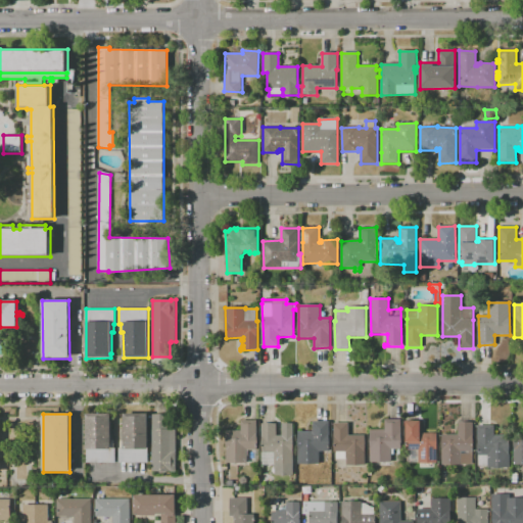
[(115,463),(86,463),(86,414),(110,414),(110,422),(111,422),(111,440),(114,440),(114,448),(115,448),(115,463)]
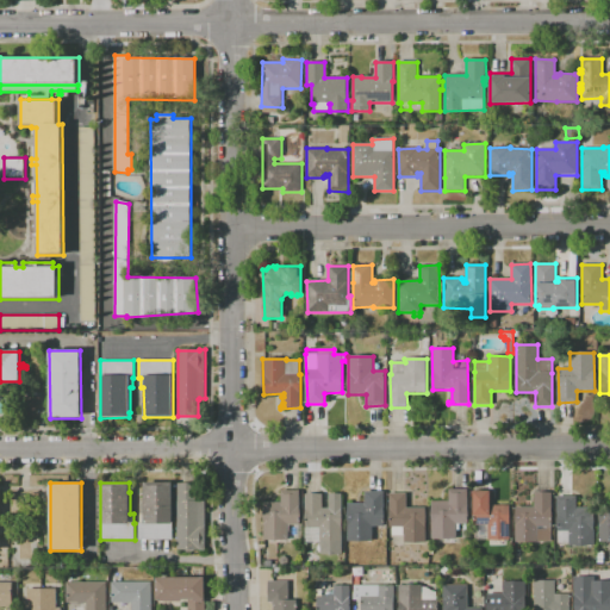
[(173,540),(138,540),(138,523),(143,523),(143,483),(172,483),(172,486),(172,523),(173,523),(173,540)]
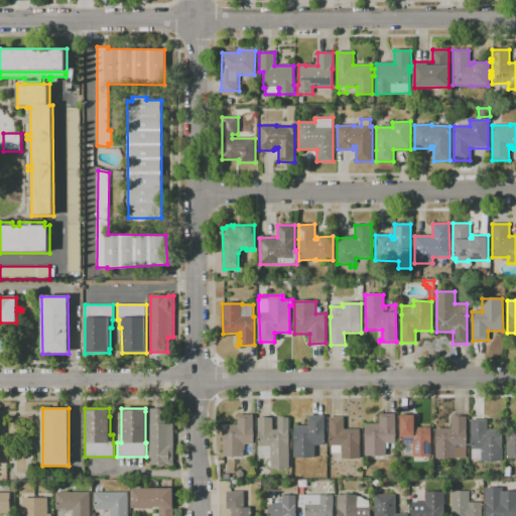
[(173,466),(168,466),(168,465),(150,465),(150,412),(146,412),(146,410),(150,410),(150,409),(166,409),(166,424),(173,424),(173,466)]
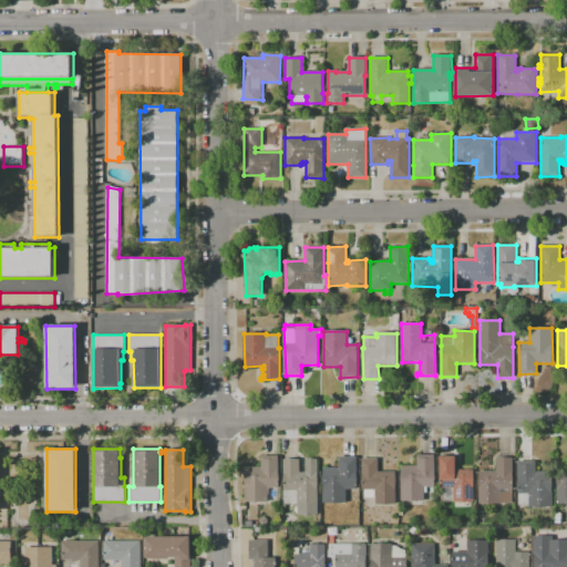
[(424,501),(401,501),(401,466),(418,466),(416,455),(434,455),(435,487),(434,487),(434,493),(431,493),(431,487),(426,487),(428,493),(424,493),(424,501)]
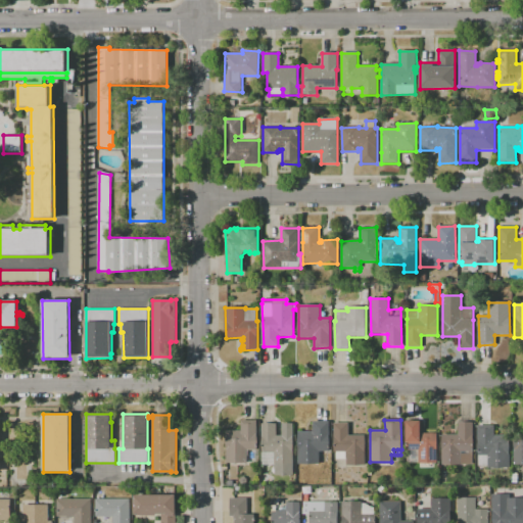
[(255,463),(227,463),(226,430),(241,430),(241,421),(256,421),(257,450),(255,450),(255,463)]
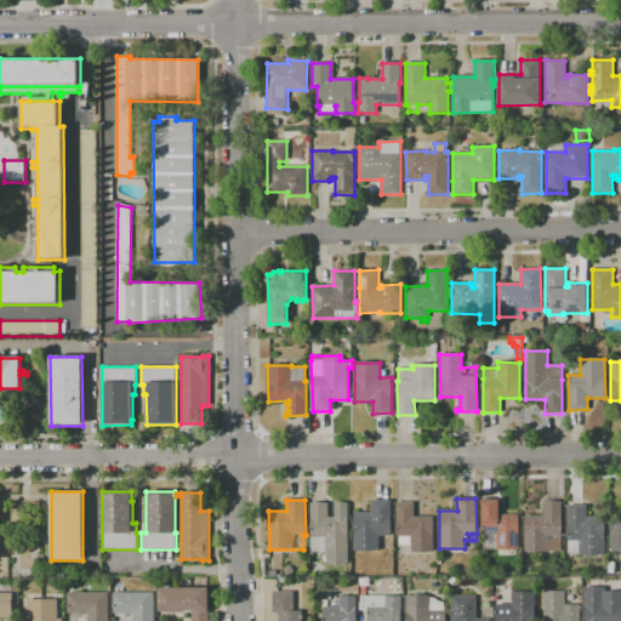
[(519,550),(483,550),(483,535),(482,535),(482,500),(502,500),(502,502),(500,502),(500,506),(501,506),(501,512),(500,512),(500,516),(518,514),(519,550)]
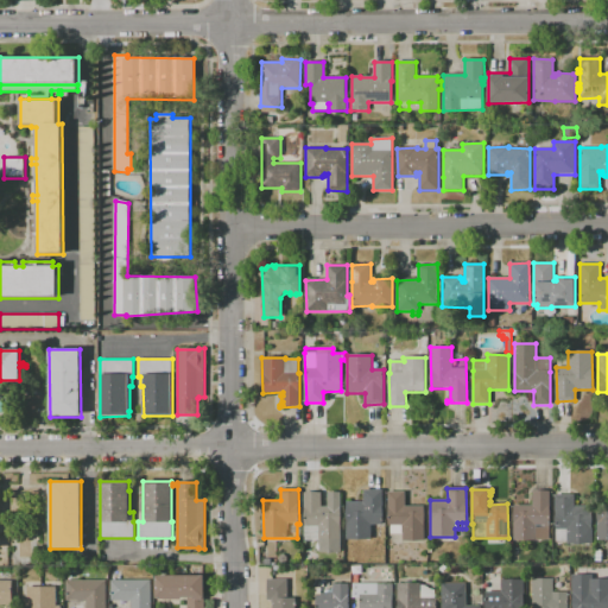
[(371,539),(347,540),(347,502),(363,502),(363,491),(382,491),(382,525),(371,525),(371,539)]
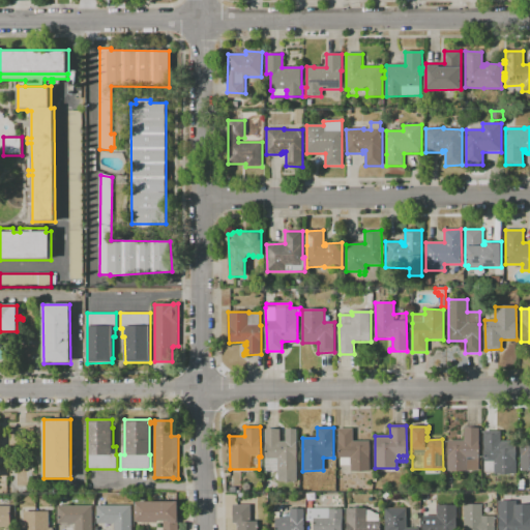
[(479,471),(448,471),(448,440),(464,441),(464,428),(479,428),(479,443),(479,471)]
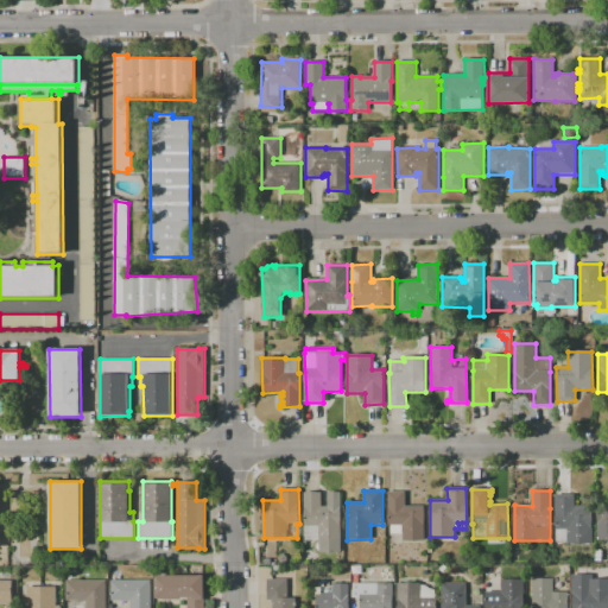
[(424,540),(403,542),(403,525),(401,525),(401,534),(391,534),(391,525),(388,525),(387,492),(405,492),(405,506),(424,506),(424,540)]
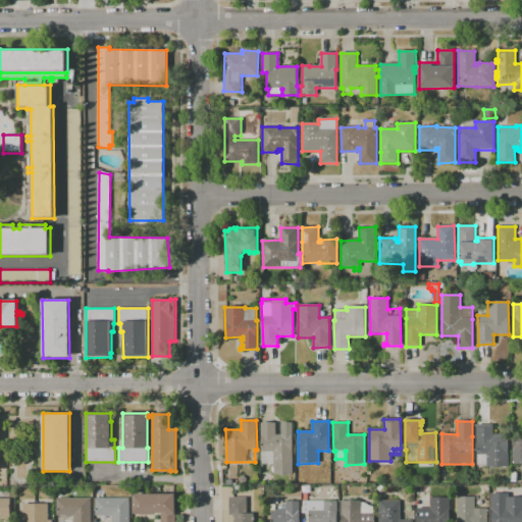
[(293,474),(273,474),(273,464),(261,464),(260,452),(261,452),(261,423),(276,423),(276,434),(281,434),(281,423),(293,423),(293,474)]
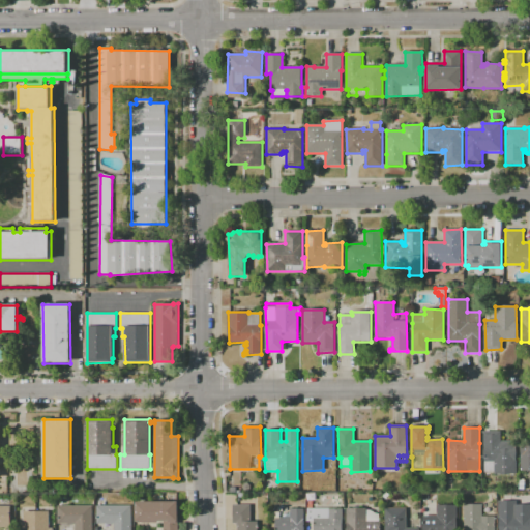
[(494,474),(494,472),(490,472),(490,473),(484,473),(483,432),(500,431),(501,442),(516,441),(517,474),(494,474)]
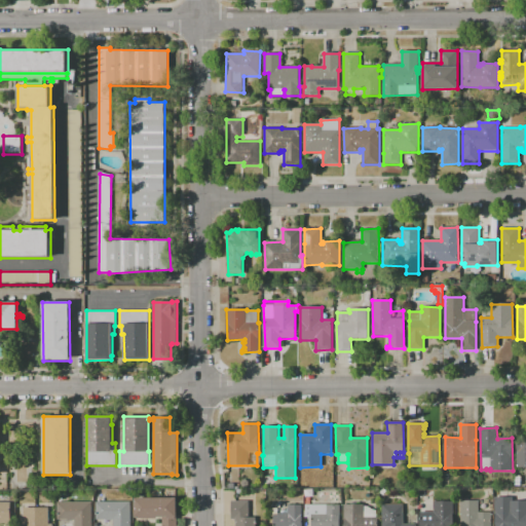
[(525,467),(517,468),(516,436),(525,436),(525,467)]
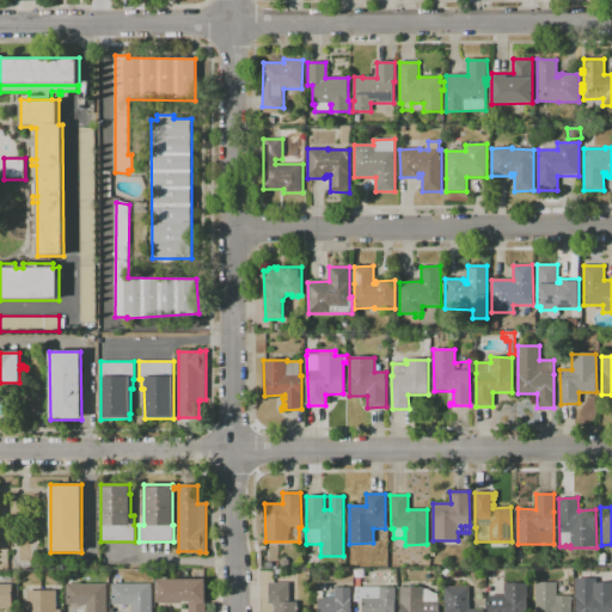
[(189,611),(189,603),(182,603),(182,604),(164,604),(164,603),(157,603),(157,580),(206,579),(206,611),(189,611)]
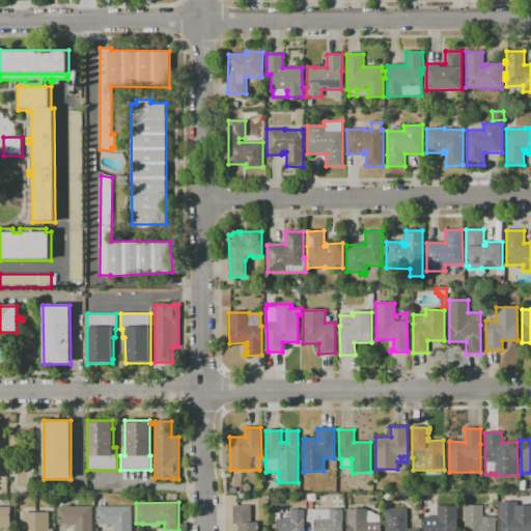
[(238,530),(238,525),(233,525),(233,505),(251,506),(252,523),(258,523),(258,530),(238,530)]
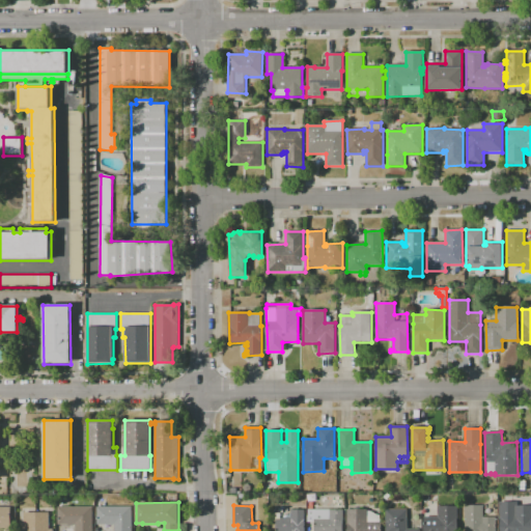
[(496,530),(466,530),(466,505),(483,505),(483,506),(495,506),(495,518),(496,518),(496,530)]
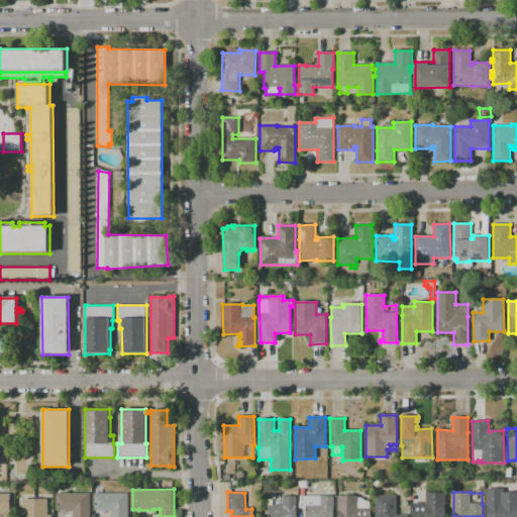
[(73,516),(73,511),(72,511),(72,512),(66,513),(66,511),(57,511),(56,495),(89,493),(90,516),(73,516)]
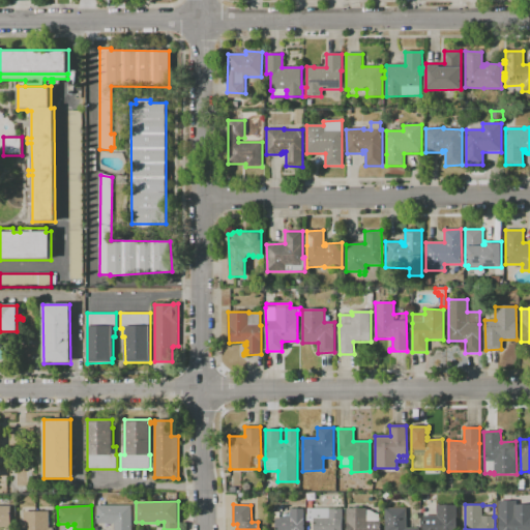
[(314,529),(314,521),(306,521),(306,514),(307,514),(307,509),(307,505),(313,505),(313,509),(343,509),(343,521),(342,521),(342,529),(314,529)]
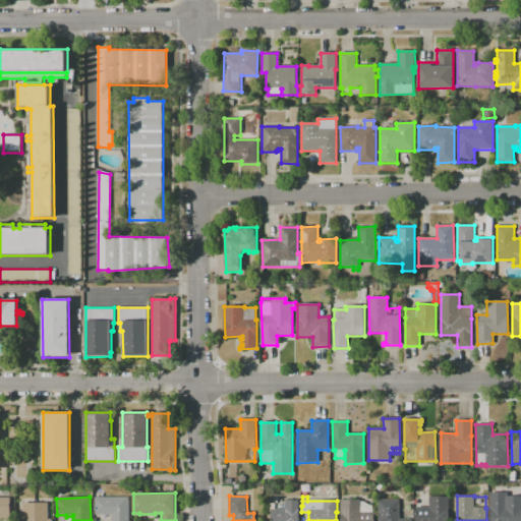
[(490,520),(490,507),(505,507),(505,497),(520,497),(520,520),(490,520)]
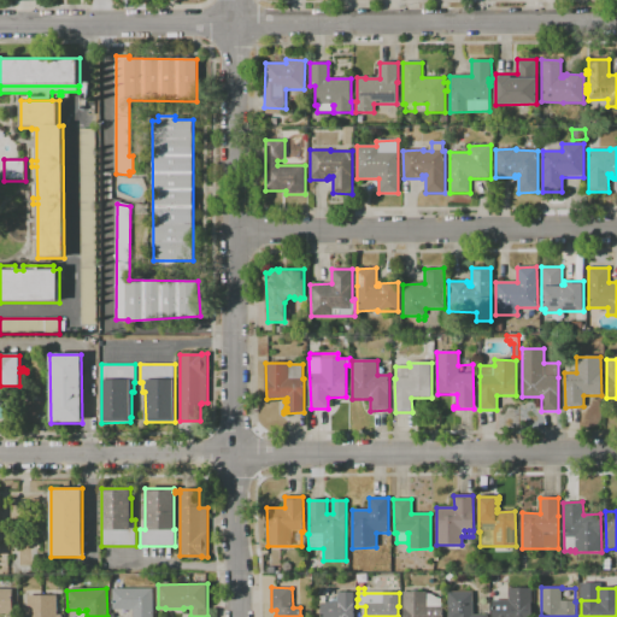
[(0,616),(0,589),(12,589),(12,615),(0,615),(0,616)]
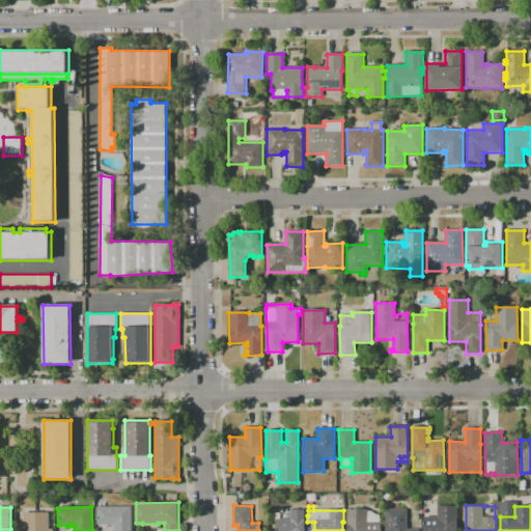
[(114,530),(114,525),(113,525),(113,526),(107,526),(107,525),(96,525),(96,507),(132,507),(132,530),(114,530)]
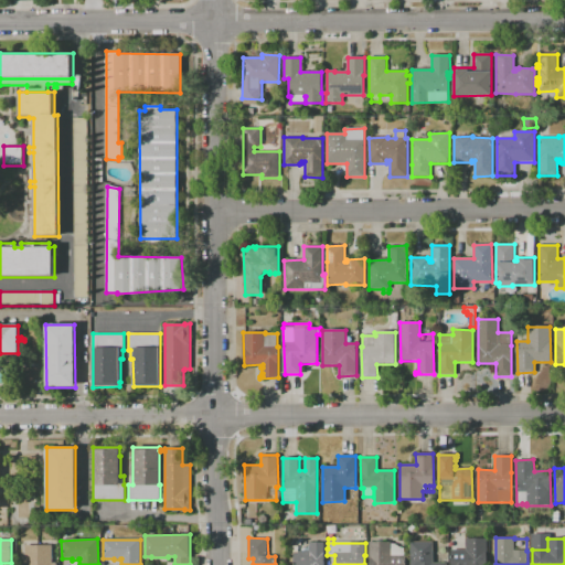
[(450,564),(451,550),(466,550),(466,540),(487,540),(487,553),(486,553),(486,564),(450,564)]
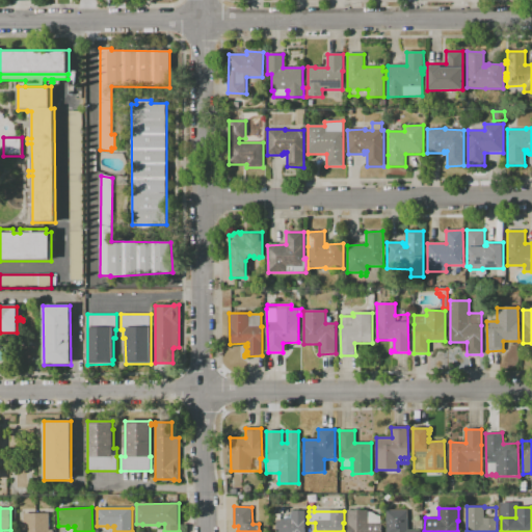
[(420,531),(386,531),(387,509),(408,510),(408,530),(421,530),(420,531)]
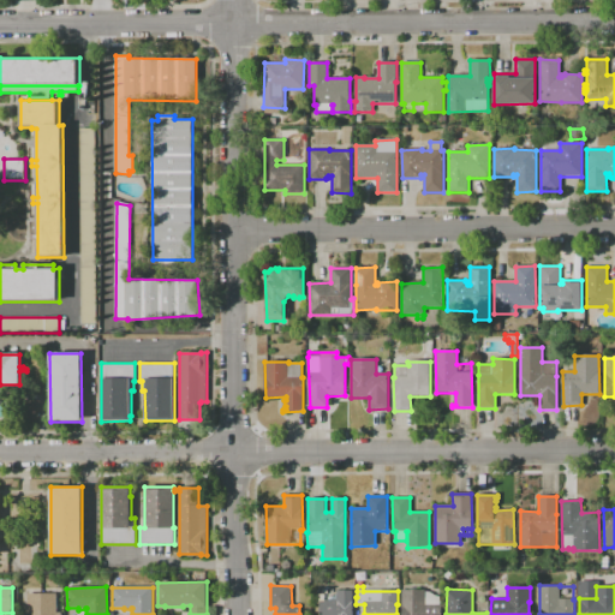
[(401,614),(401,591),(425,590),(425,592),(428,592),(429,592),(431,593),(433,595),(434,596),(436,596),(437,597),(439,597),(440,597),(440,598),(440,604),(441,604),(441,614),(401,614)]
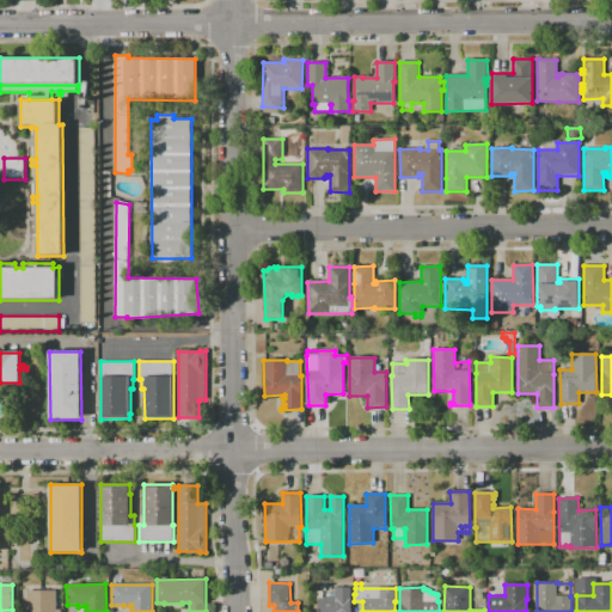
[(352,611),(318,611),(318,599),(324,599),(324,598),(336,598),(336,588),(352,588),(352,611)]
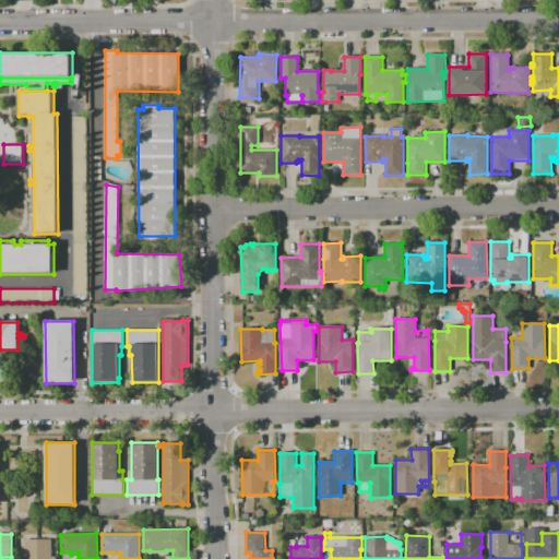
[(20,558),(25,558),(24,540),(51,539),(51,558),(56,557),(56,558),(20,558)]
